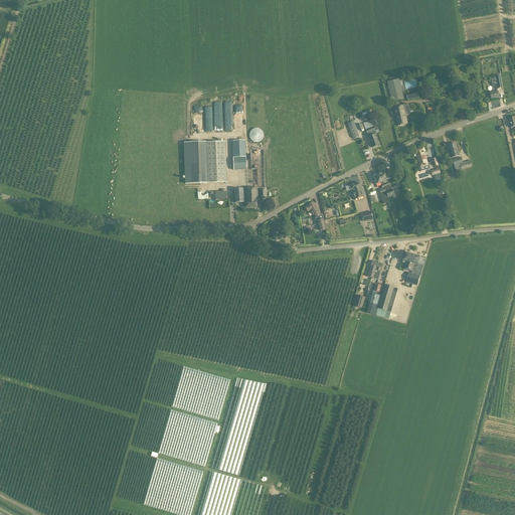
[(491,94),(490,95),(491,100),(499,98),(498,93),(497,90),(498,89),(503,88),(501,75),(495,76),(497,84),(493,84),(494,92),(491,93),(491,94)]
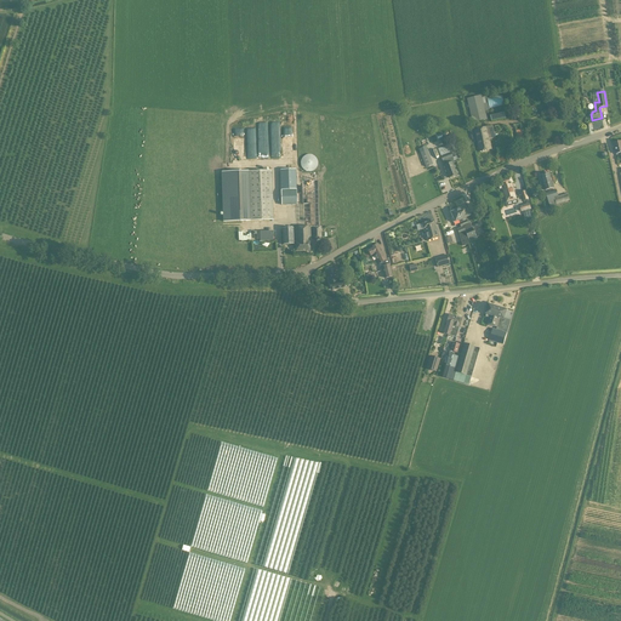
[(488,120),(482,97),(467,101),(473,124),(488,120)]
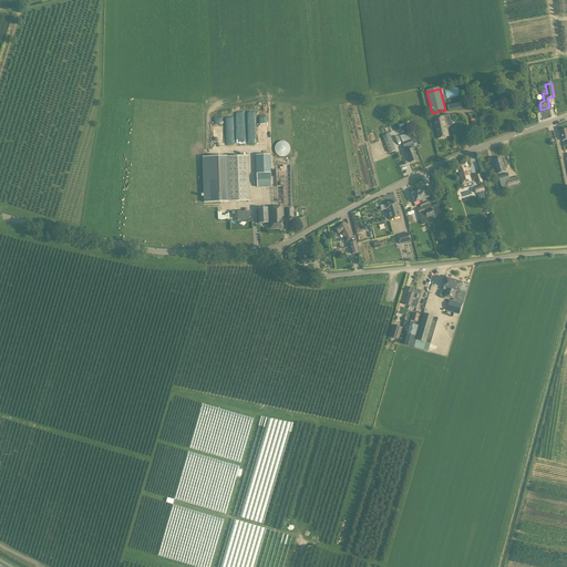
[(449,111),(462,109),(460,101),(447,104),(449,111)]
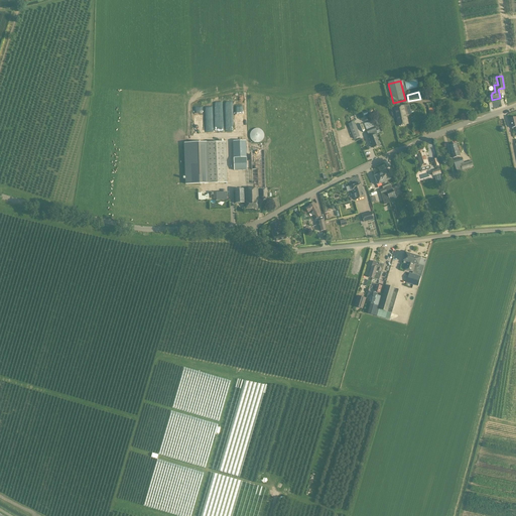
[(406,116),(411,115),(409,105),(394,108),(398,126),(408,124),(406,116)]
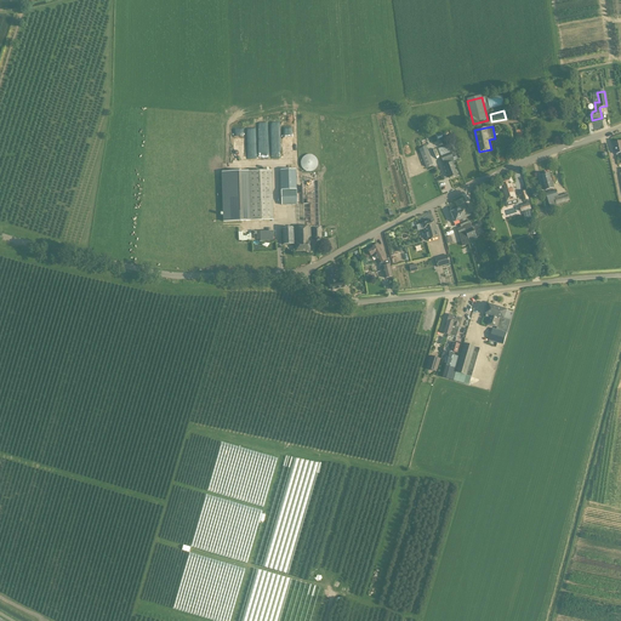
[(457,175),(453,163),(451,163),(450,158),(453,158),(451,153),(449,149),(448,149),(446,146),(438,149),(440,157),(442,161),(445,160),(446,164),(445,165),(450,177),(457,175)]
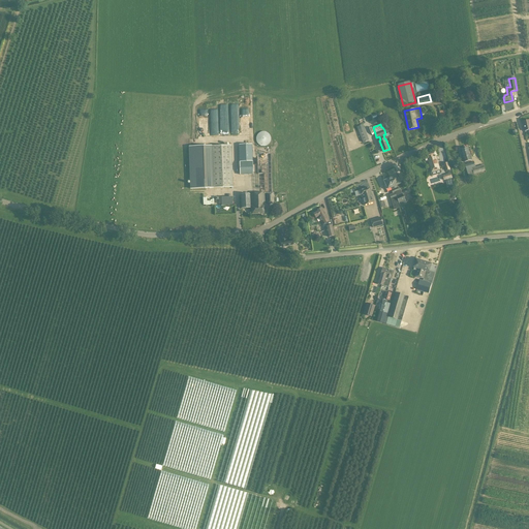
[(359,130),(364,142),(370,139),(365,127),(359,130)]
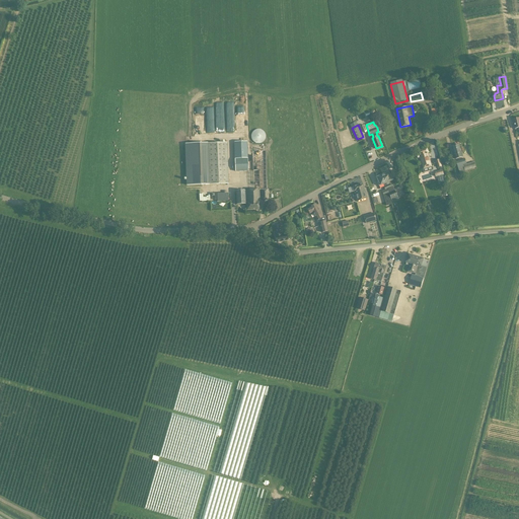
[(251,139),(252,141),(253,142),(255,143),(258,144),(261,143),(263,142),(264,141),(265,139),(266,136),(265,134),(264,132),(263,131),(261,130),(258,129),(255,130),(253,131),(252,132),(251,134),(251,136),(251,139)]
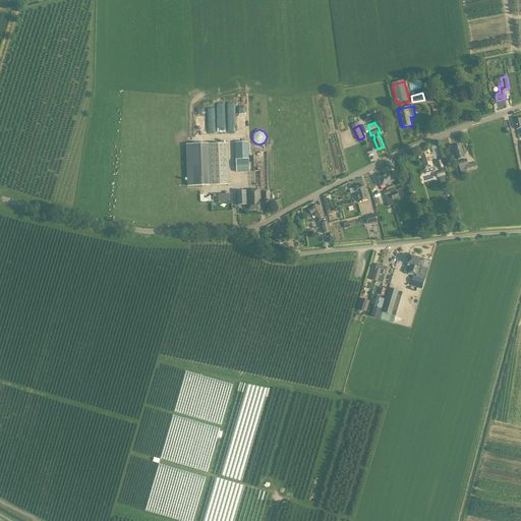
[(185,145),(186,185),(209,185),(208,143),(185,145)]
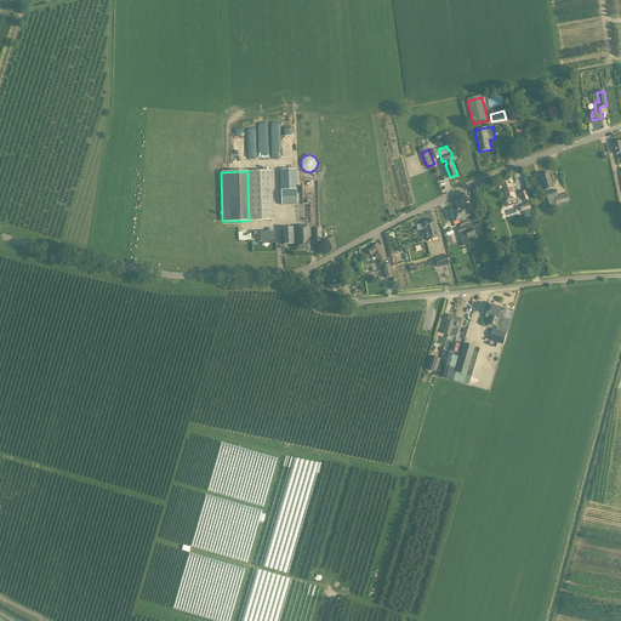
[(249,221),(273,221),(272,171),(248,171),(249,221)]
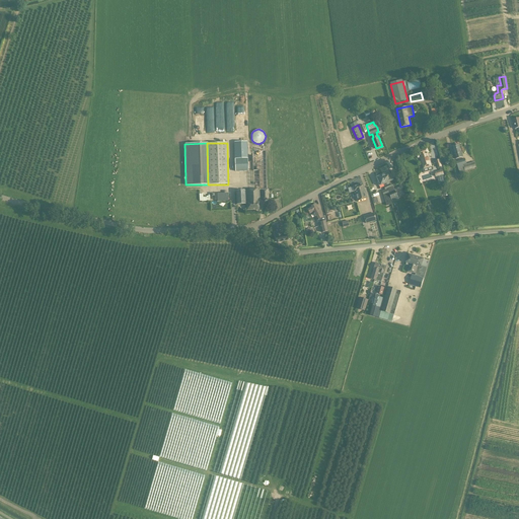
[(458,146),(457,145),(456,146),(456,147),(452,148),(455,159),(463,157),(459,146),(458,146)]
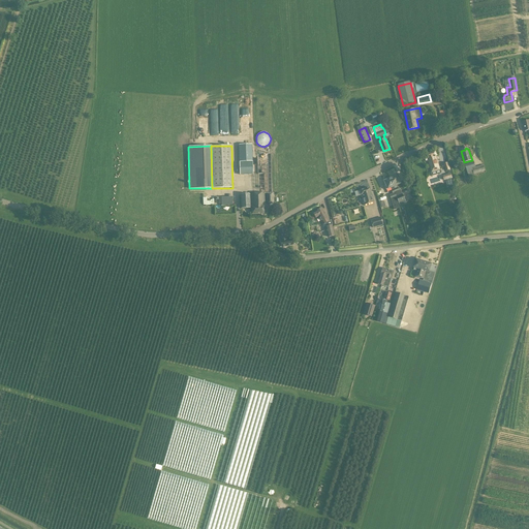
[(438,163),(435,156),(436,156),(435,151),(427,154),(430,165),(432,173),(440,170),(438,163)]
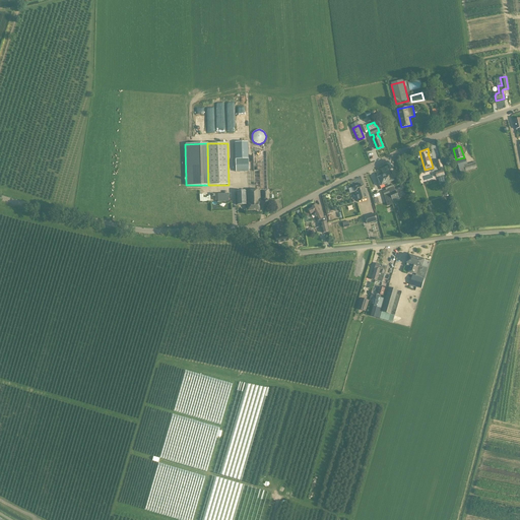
[(248,158),(248,149),(235,150),(236,159),(236,172),(249,172),(248,158)]
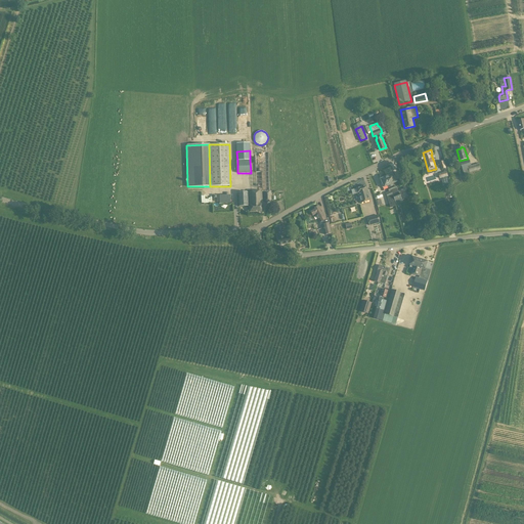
[(268,151),(255,151),(256,189),(270,189),(268,151)]
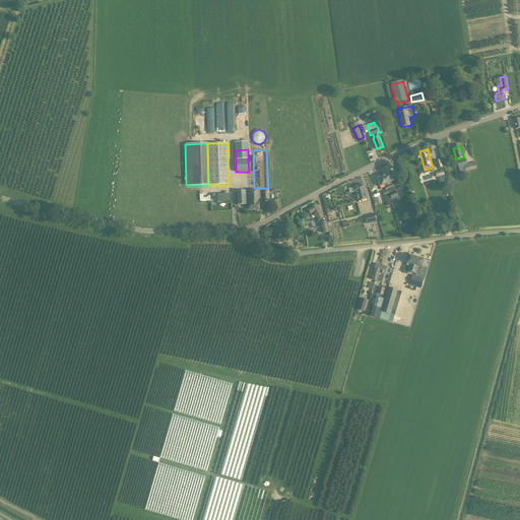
[(467,173),(467,171),(476,168),(475,163),(467,165),(466,159),(457,161),(461,175),(467,173)]
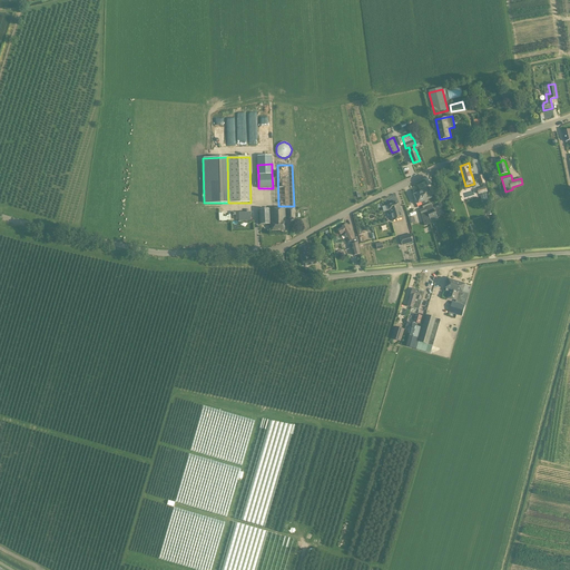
[(423,200),(426,207),(425,207),(428,212),(426,212),(428,216),(430,219),(435,217),(436,216),(431,205),(430,205),(429,202),(429,203),(426,199),(431,197),(429,194),(426,189),(425,189),(422,190),(420,193),(423,200)]
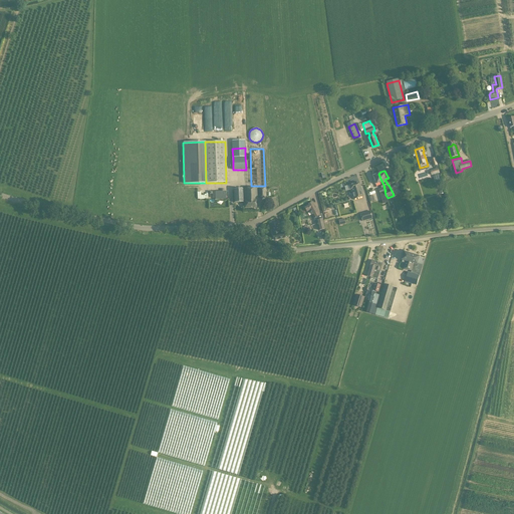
[(373,176),(372,176),(374,180),(373,181),(374,184),(375,184),(379,182),(380,184),(380,185),(379,185),(381,188),(377,189),(379,195),(382,204),(388,202),(383,191),(384,191),(386,191),(383,187),(384,187),(381,181),(378,174),(375,175),(375,174),(373,175),(373,176)]
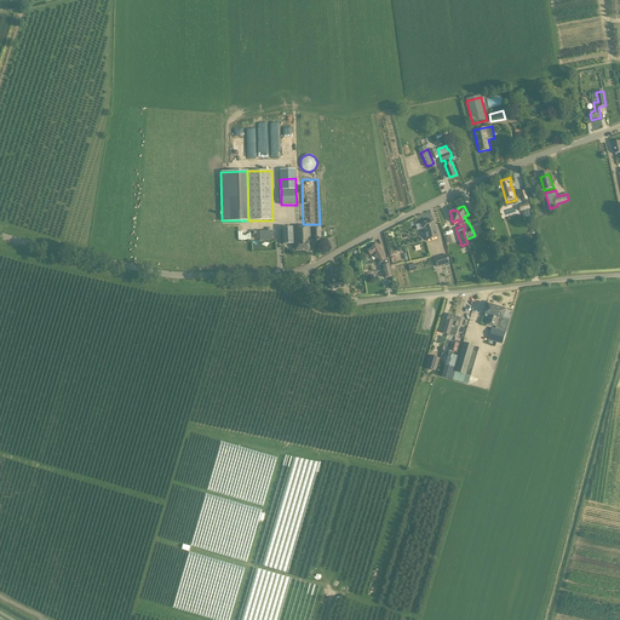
[(438,237),(434,219),(422,223),(426,241),(438,237)]
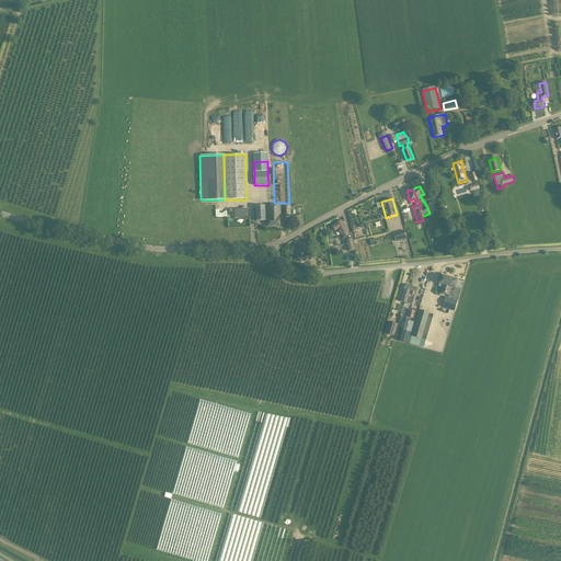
[(290,205),(266,206),(267,228),(282,227),(281,206),(282,206),(282,216),(290,215),(290,205)]
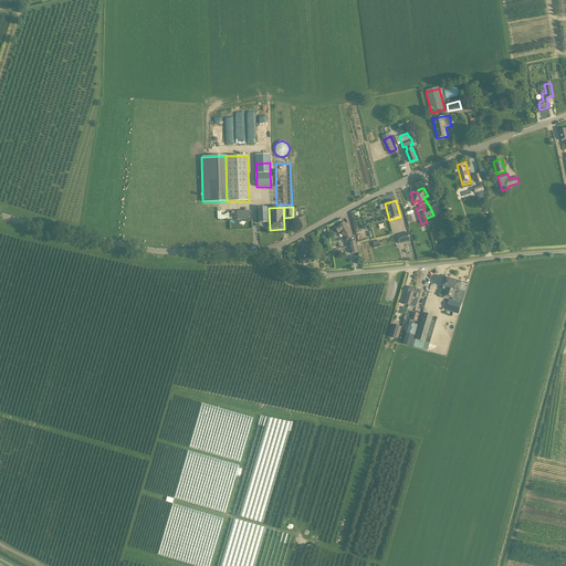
[(268,223),(268,208),(257,208),(258,223),(268,223)]
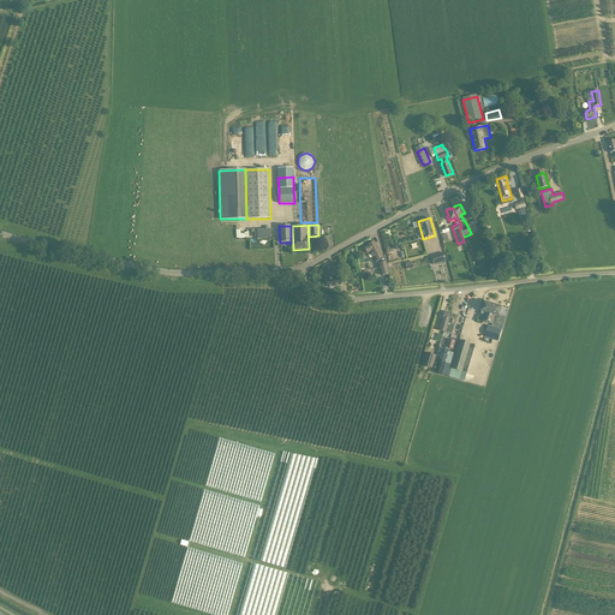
[(270,230),(257,230),(257,239),(270,239),(270,230)]
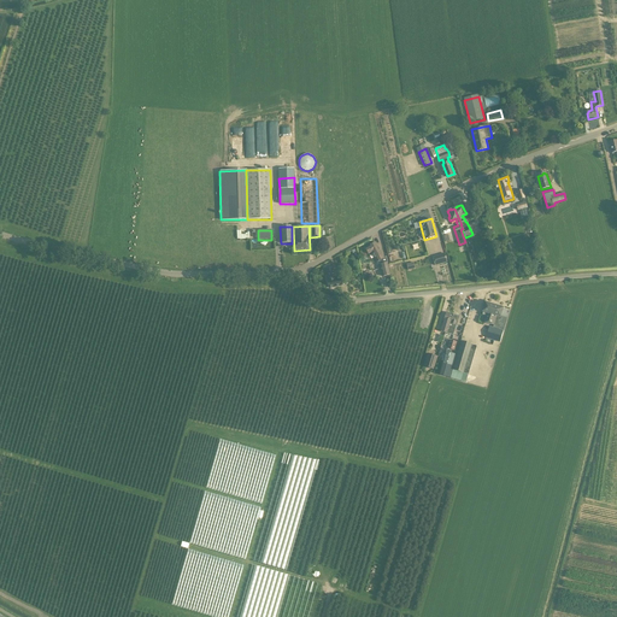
[(369,246),(365,248),(369,253),(371,252),(375,258),(377,262),(380,260),(380,264),(387,263),(388,263),(387,257),(385,258),(382,253),(375,242),(369,246)]
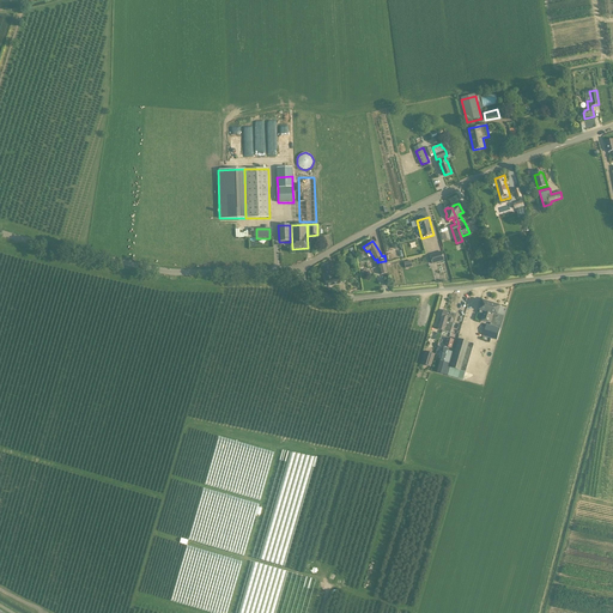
[(430,255),(431,263),(444,260),(442,252),(430,255)]
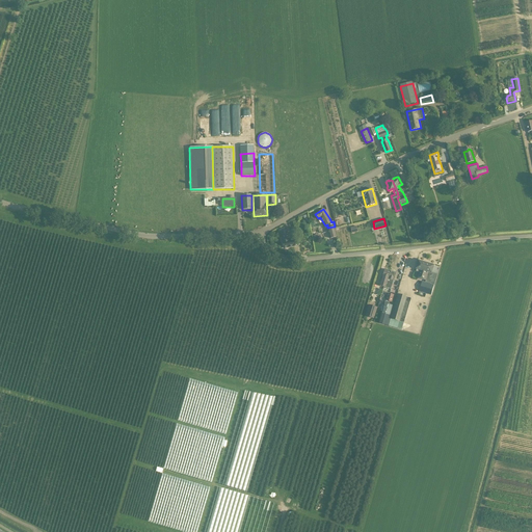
[(337,237),(334,227),(327,228),(328,232),(328,234),(330,239),(337,237)]
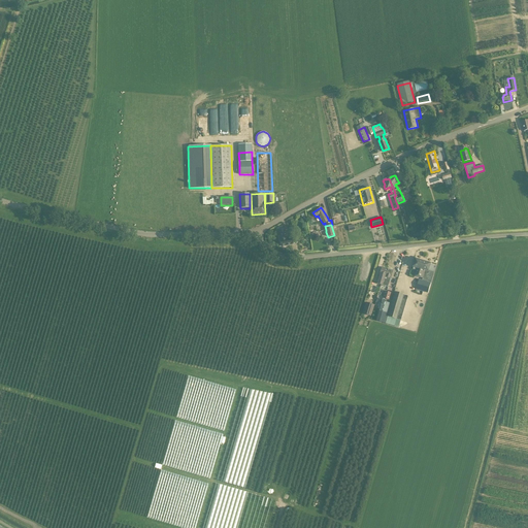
[(292,244),(291,237),(287,238),(285,229),(277,230),(281,246),(285,245),(292,244)]
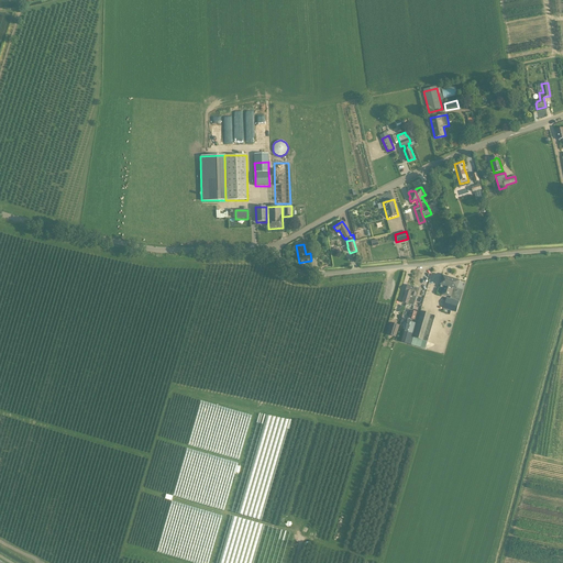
[(441,295),(448,296),(452,279),(443,277),(441,285),(440,288),(443,289),(441,295)]
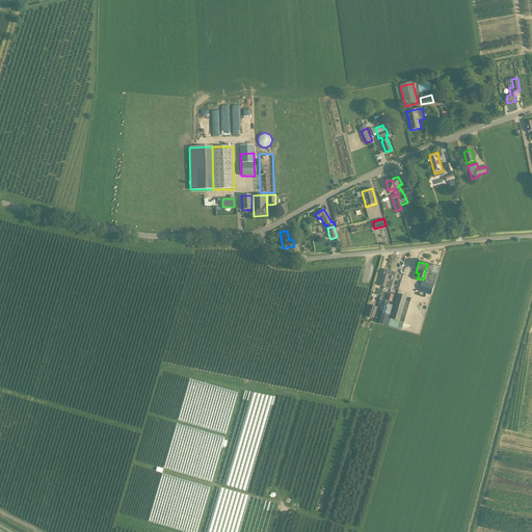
[(422,283),(421,287),(419,292),(430,296),(433,287),(433,286),(430,285),(433,273),(431,273),(433,266),(427,264),(423,280),(428,282),(427,284),(422,283)]
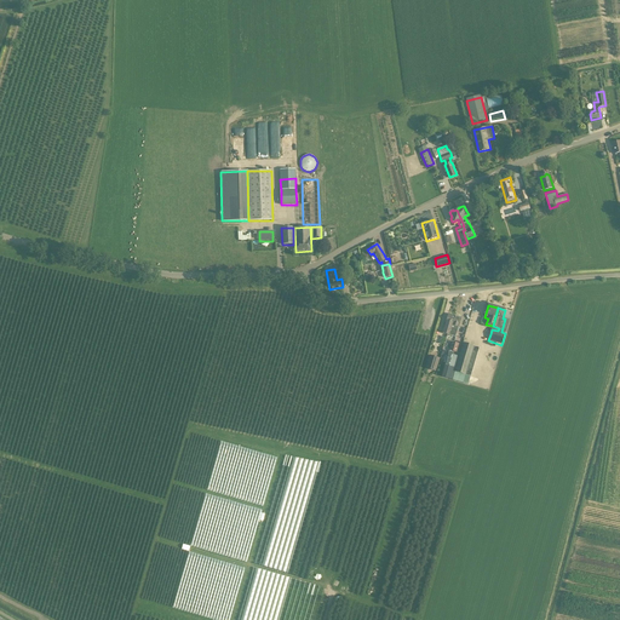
[(442,333),(449,336),(455,315),(448,313),(442,333)]
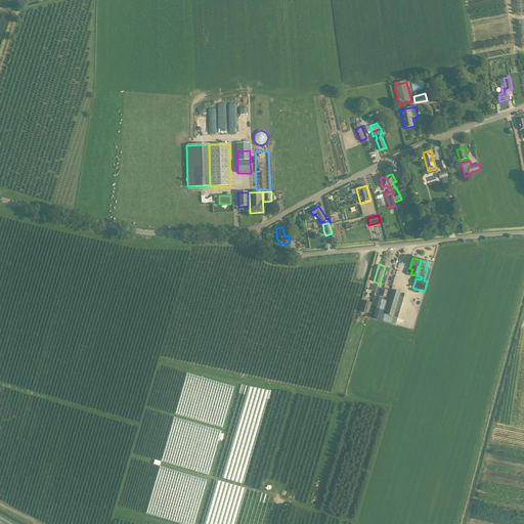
[(389,267),(385,266),(380,284),(384,285),(385,282),(389,267)]
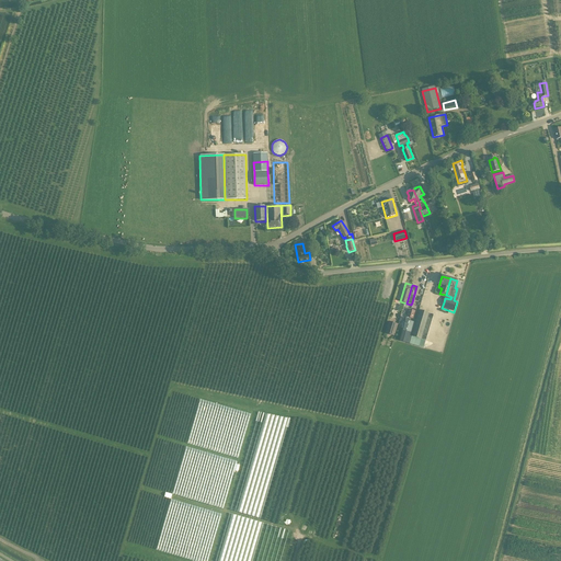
[(433,315),(419,310),(415,322),(411,321),(411,319),(412,319),(413,319),(415,311),(408,309),(405,317),(407,317),(399,341),(409,343),(411,336),(410,344),(423,348),(425,341),(433,315)]
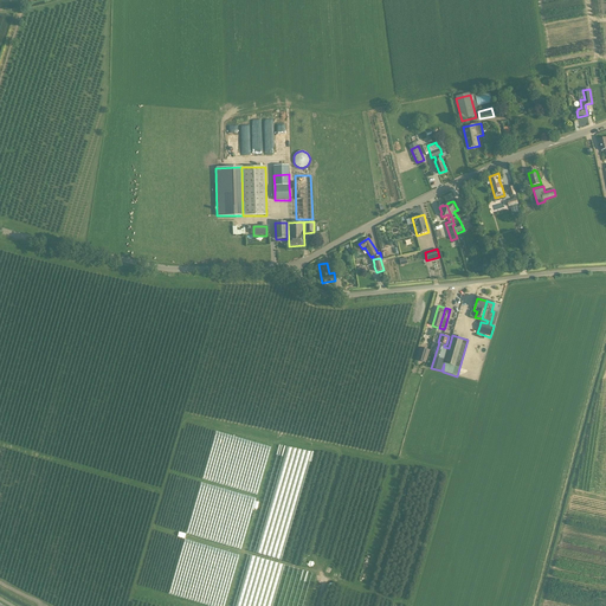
[(430,350),(419,347),(416,360),(425,362),(430,350)]
